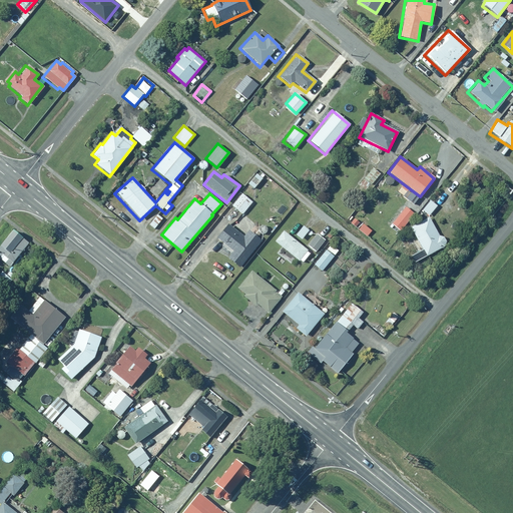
[(241,214),(251,201),(240,193),(230,206),(241,214)]
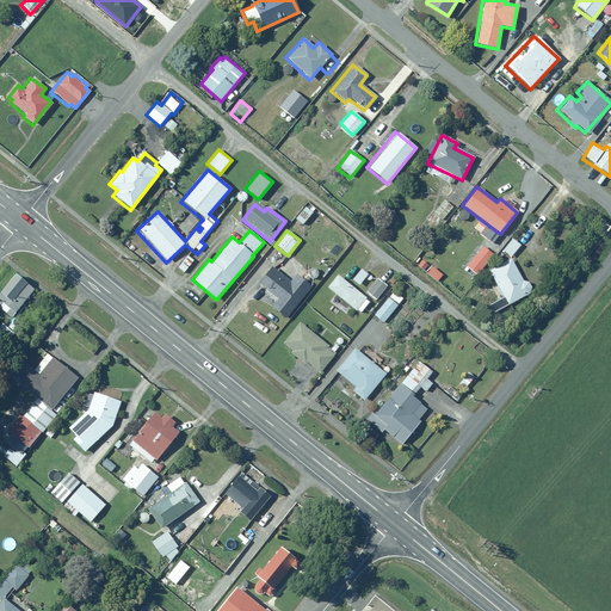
[(511,238),(501,251),(510,257),(520,245),(511,238)]
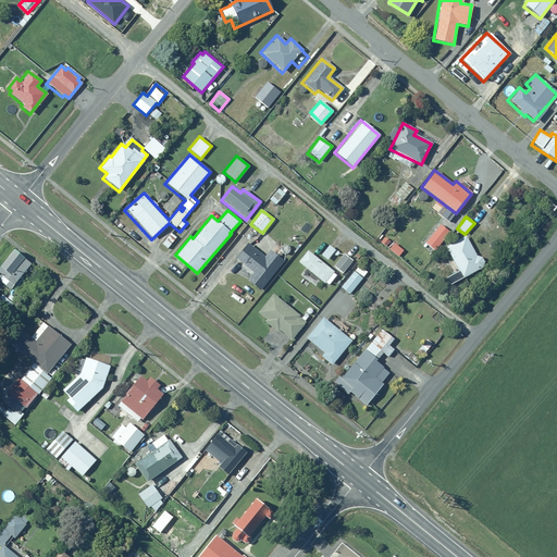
[(435,251),(449,232),(438,224),(424,244),(435,251)]
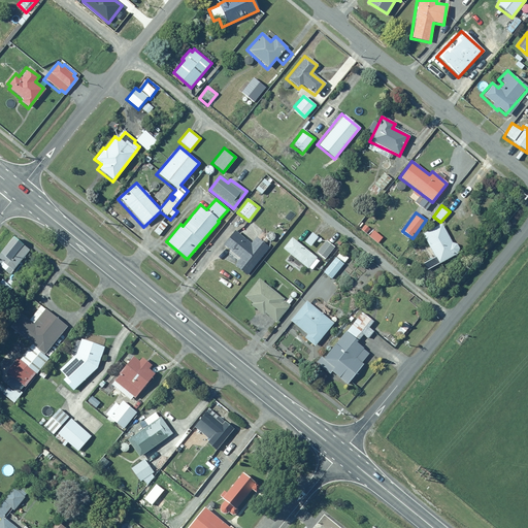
[(158,236),(167,225),(161,220),(152,232),(158,236)]
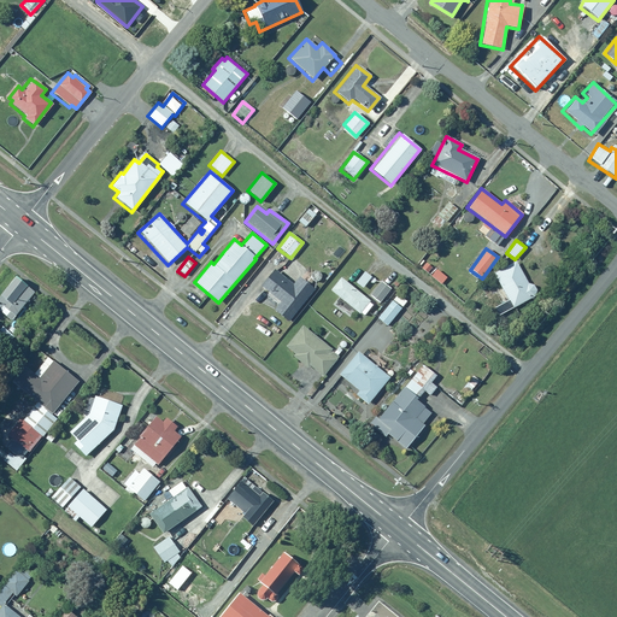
[(516,260),(491,272),(509,310),(533,299),(535,291),(534,285),(527,283),(516,260)]
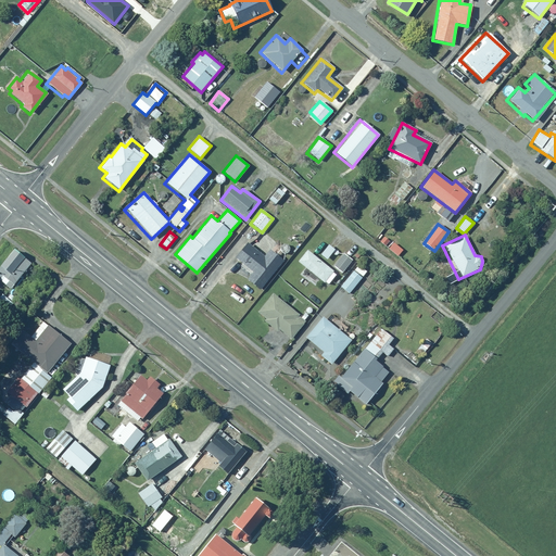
[(260,290),(282,262),(268,250),(262,256),(244,243),(235,256),(252,272),(245,279),(260,290)]
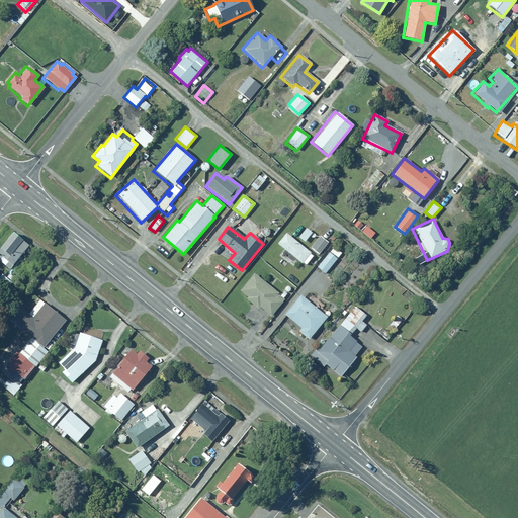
[(305,243),(311,233),(305,229),(297,238),(305,243)]
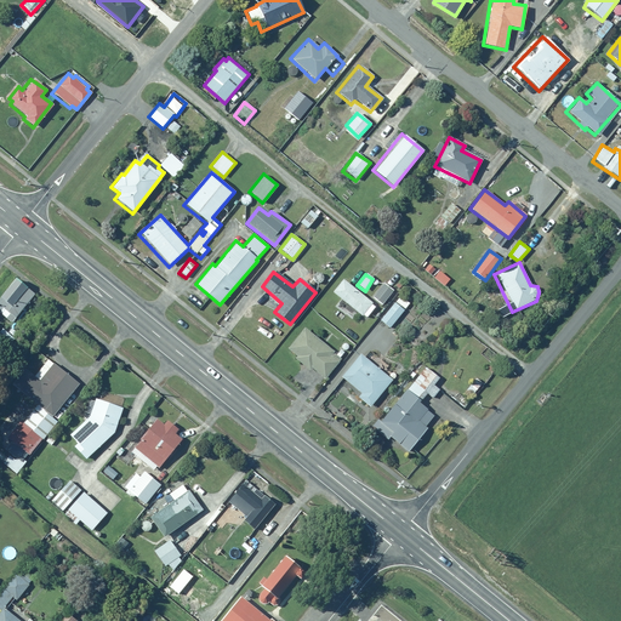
[(12,279),(0,296),(0,307),(16,319),(33,294),(12,279)]
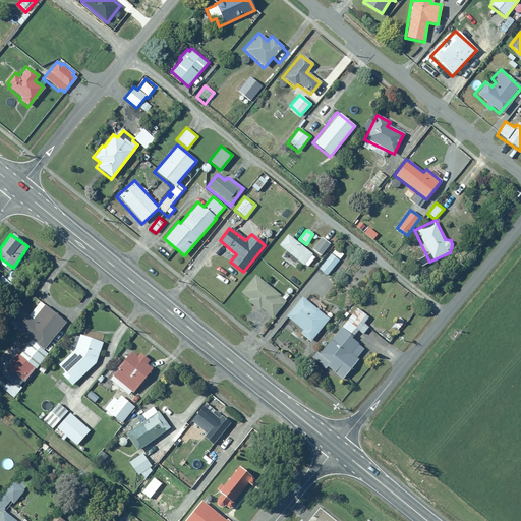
[(314,255),(286,234),(277,246),(284,251),(282,254),(296,266),(298,263),(301,265),(303,263),(306,266),(314,255)]
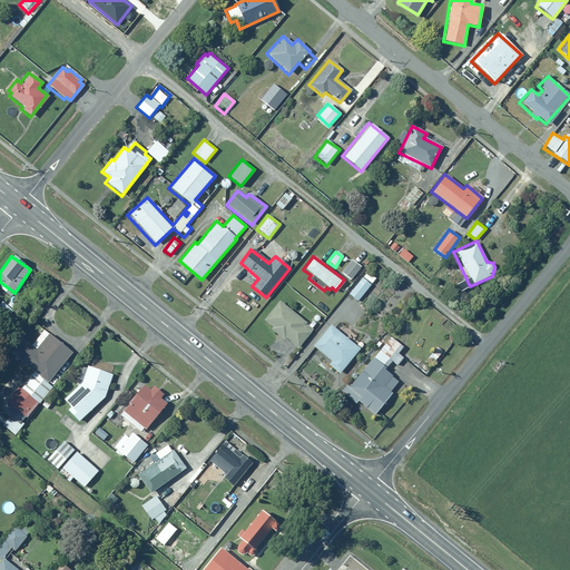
[(351,258),(340,272),(350,279),(361,266),(351,258)]
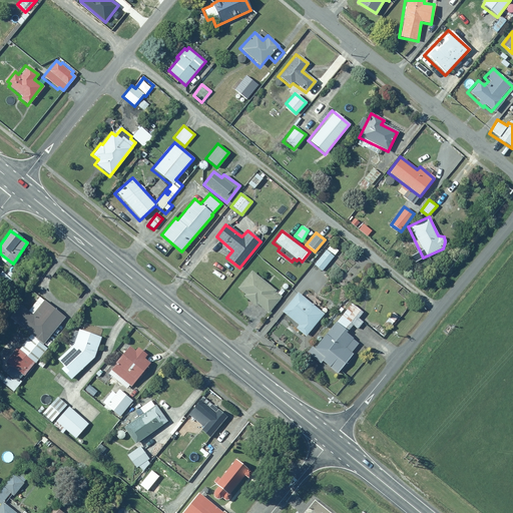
[(322,271),(338,250),(329,244),(314,265),(322,271)]
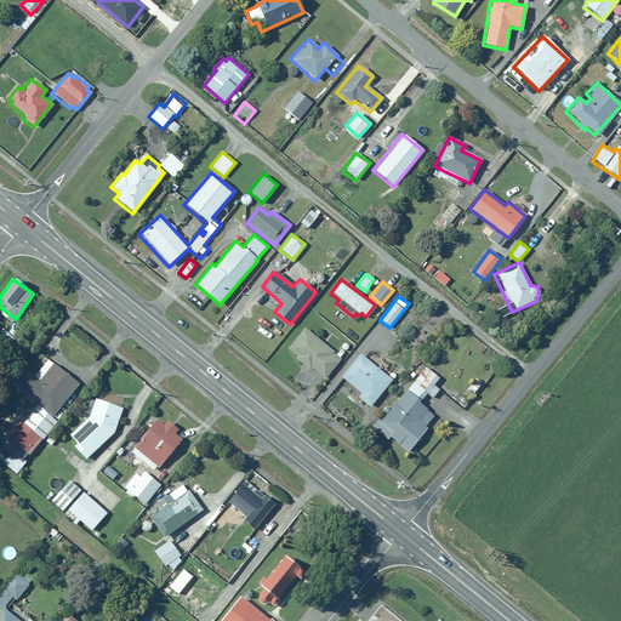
[(334,352),(303,328),(286,348),(295,355),(292,359),(306,370),(309,366),(324,379),(339,360),(332,354),(334,352)]
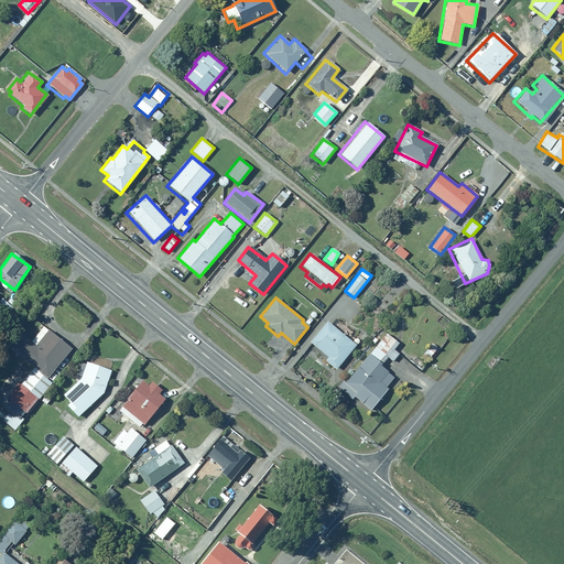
[(335,370),(354,345),(324,322),(308,342),(327,356),(323,361),(335,370)]
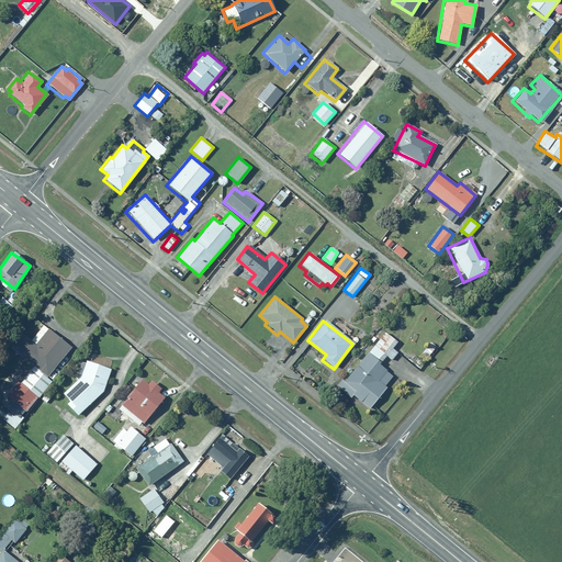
[(31,366),(47,377),(70,348),(44,327),(31,343),(26,339),(15,353),(31,366)]
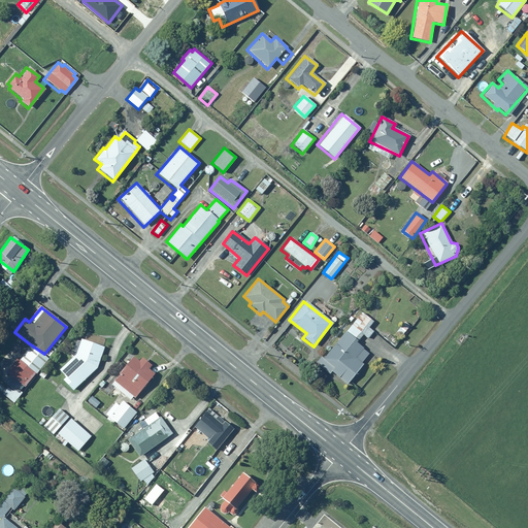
[(373,323),(360,312),(323,358),(321,356),(316,362),(329,373),(330,372),(344,385),(362,364),(360,363),(368,353),(357,342),(363,335),(366,338),(372,332),(368,329),(373,323)]
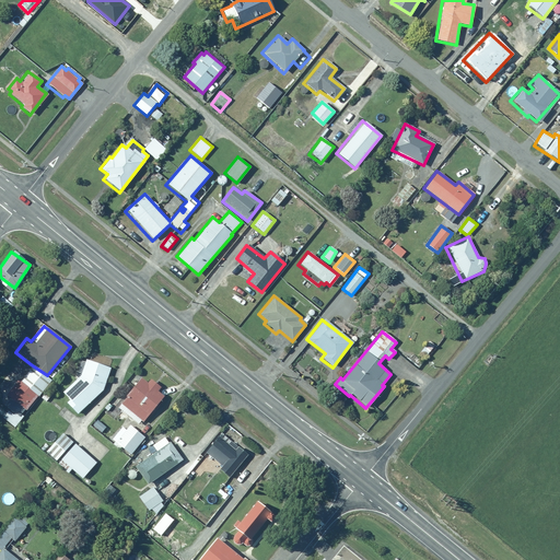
[(109,368),(84,360),(80,376),(61,393),(68,400),(66,403),(77,415),(103,391),(109,368)]
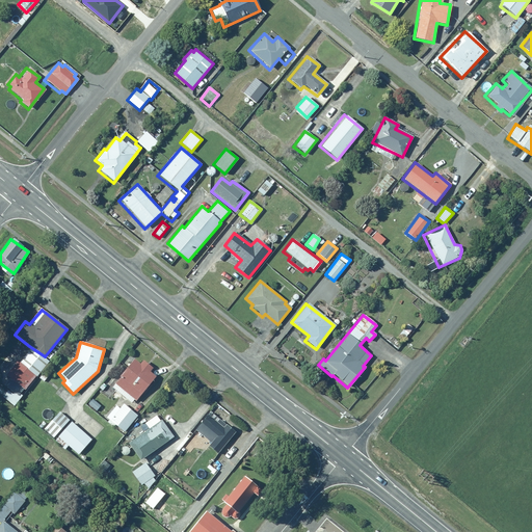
[(23,396),(20,393),(23,390),(25,392),(50,362),(45,356),(29,346),(0,382),(7,390),(2,397),(15,406),(23,396)]
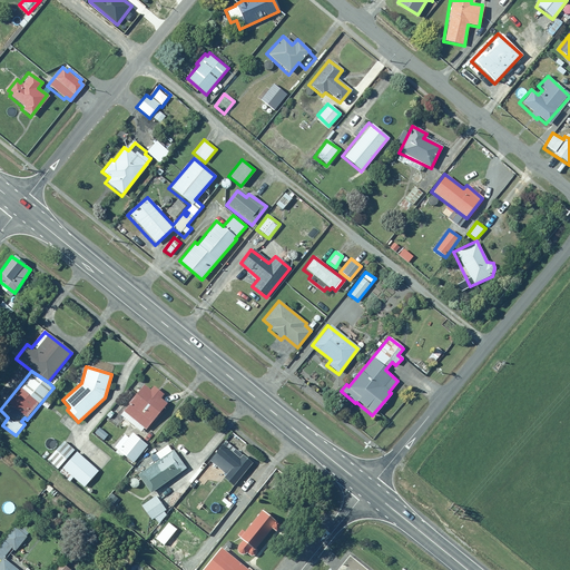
[(145,430),(165,403),(158,399),(163,394),(151,385),(149,390),(141,383),(117,415),(139,432),(143,428),(145,430)]
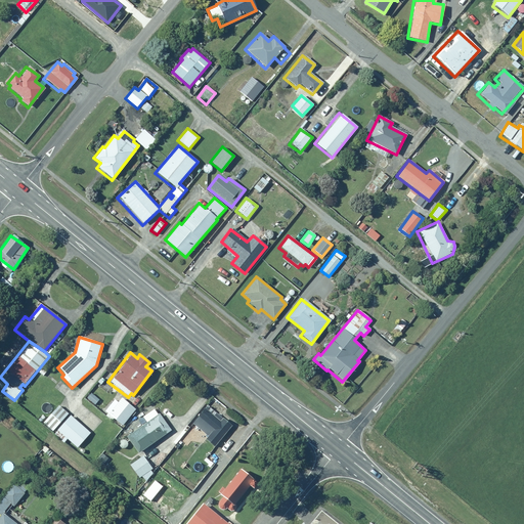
[(121,427),(134,409),(118,397),(104,415),(121,427)]
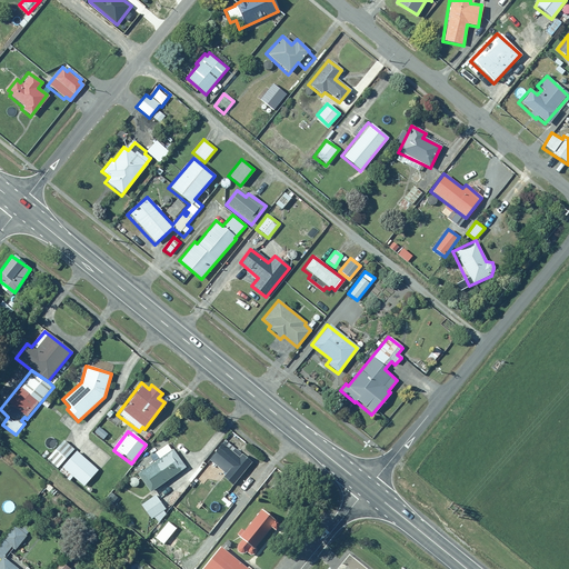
[(222,439),(207,460),(223,472),(220,477),(229,485),(248,459),(222,439)]
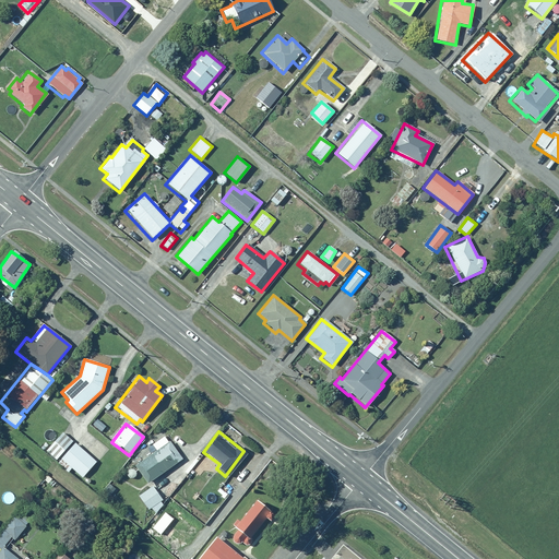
[(56,461),(58,459),(73,442),(61,432),(45,451),(56,461)]
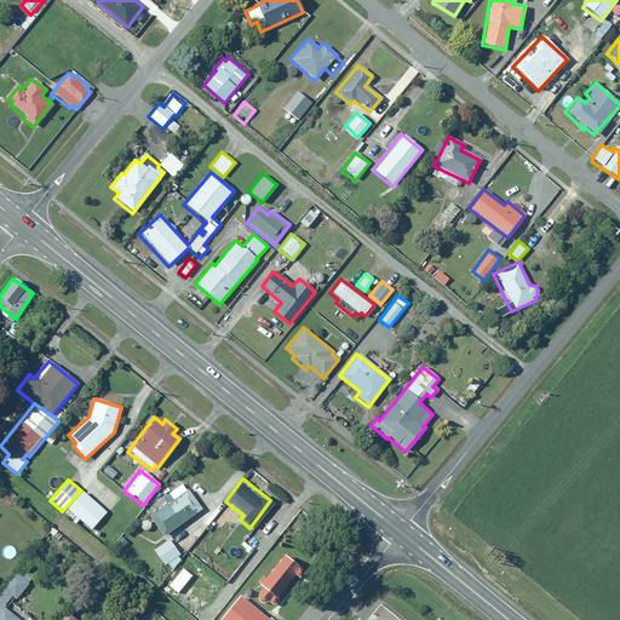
[(148,515),(161,535),(202,510),(188,488),(185,491),(182,484),(167,493),(171,500),(148,515)]
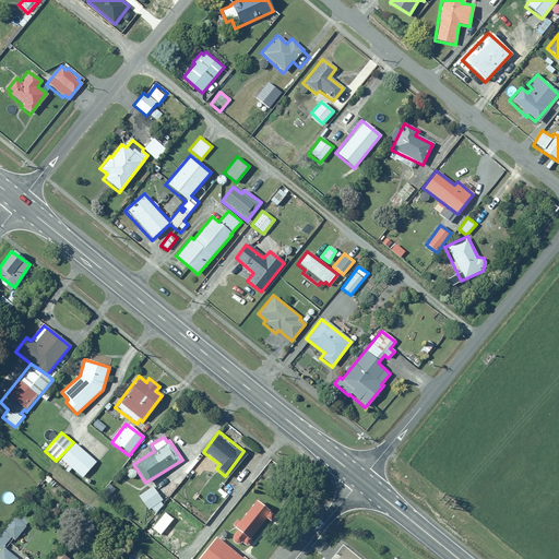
[(83,441),(79,447),(73,442),(58,459),(82,478),(96,462),(87,454),(92,449),(83,441)]
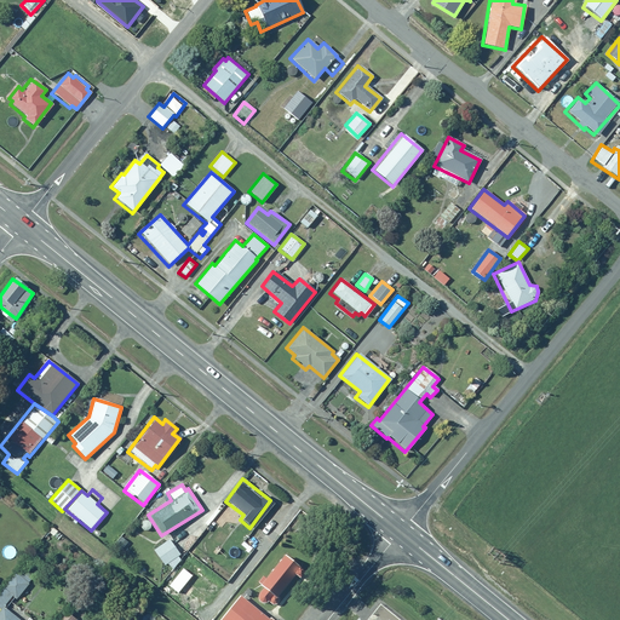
[(296,549),(277,534),(248,569),(267,584),(296,549)]
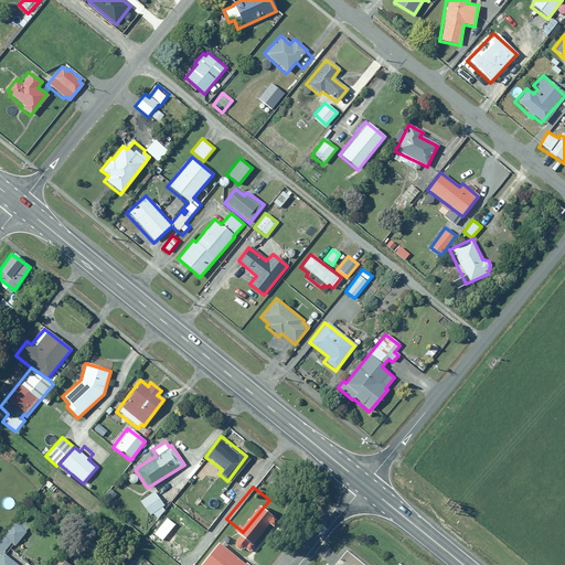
[(164,505),(153,490),(138,502),(149,516),(151,514),(155,518),(163,511),(161,508),(164,505)]
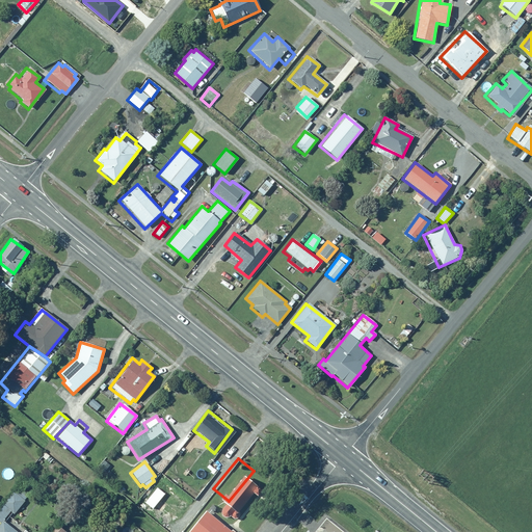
[(12,515),(26,498),(19,491),(17,496),(12,491),(0,507),(0,522),(1,523),(9,512),(12,515)]
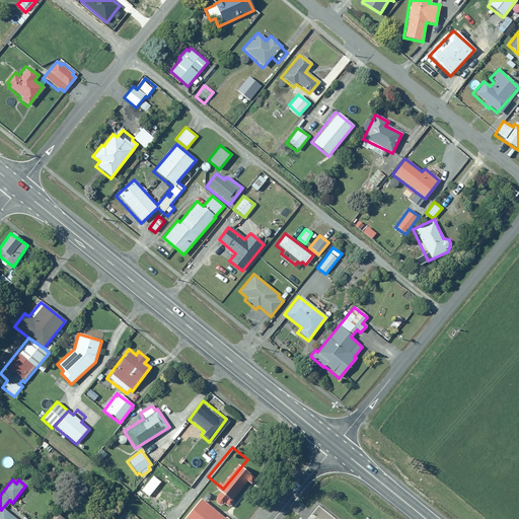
[(223,518),(228,514),(194,485),(174,507),(189,518),(223,518)]
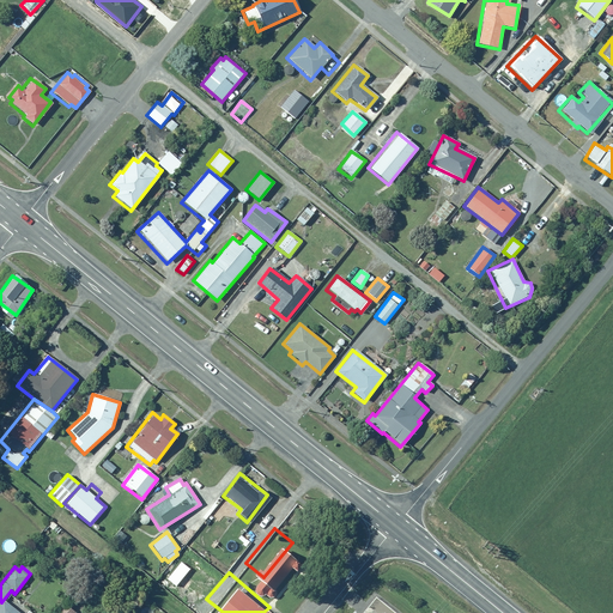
[(0,612),(31,612),(29,611),(25,612),(17,612),(4,601),(2,602),(0,605),(0,612)]
